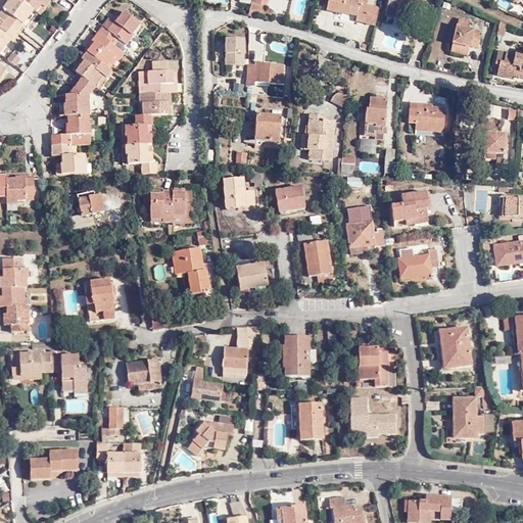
[(8,0),(0,0),(0,8),(3,11),(8,3),(7,3),(8,0)]
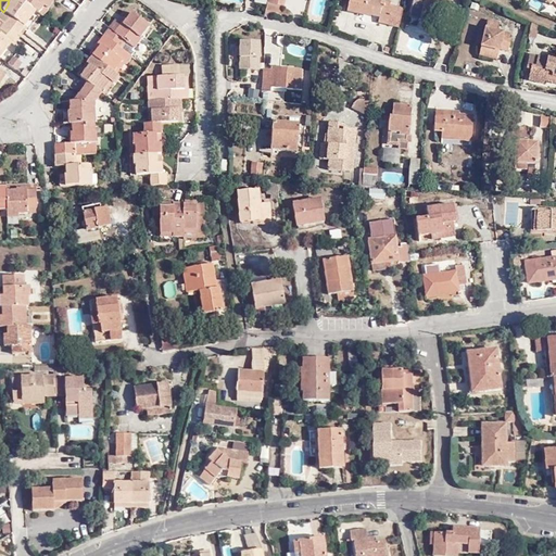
[(9,3),(3,12),(0,15),(0,21),(19,36),(24,27),(20,24),(33,9),(21,0),(9,0),(8,3),(9,3)]
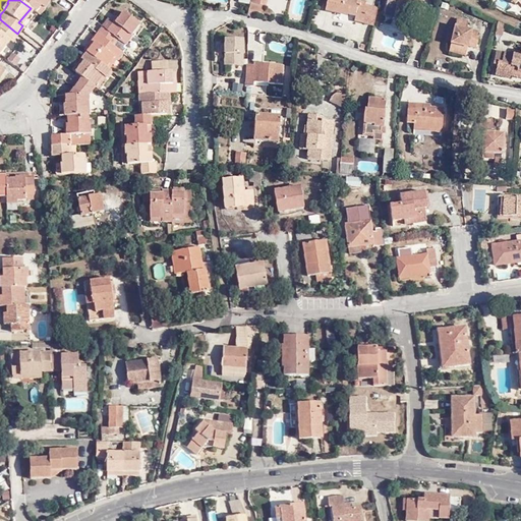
[(46,0),(19,0),(31,8),(34,11),(37,12),(46,0)]
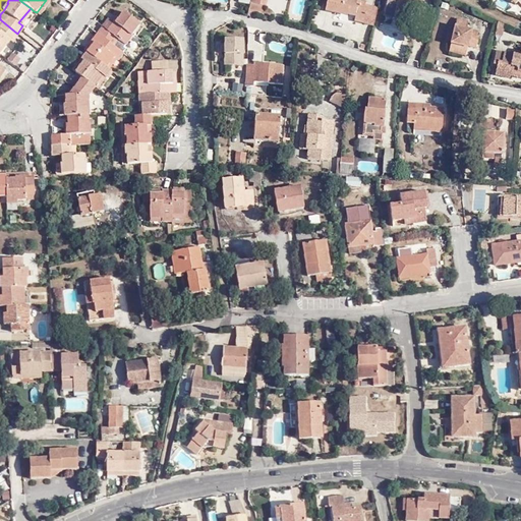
[(46,0),(37,12),(40,15),(51,0),(46,0)]
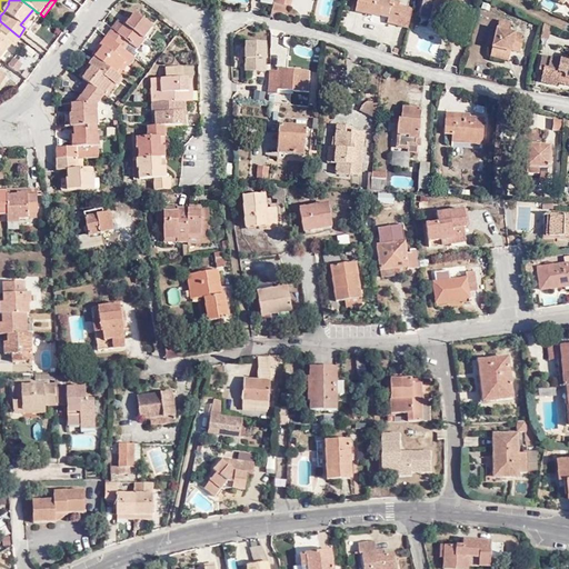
[(291,0),(275,0),(272,11),(287,15),(288,7),(290,7),(291,0)]
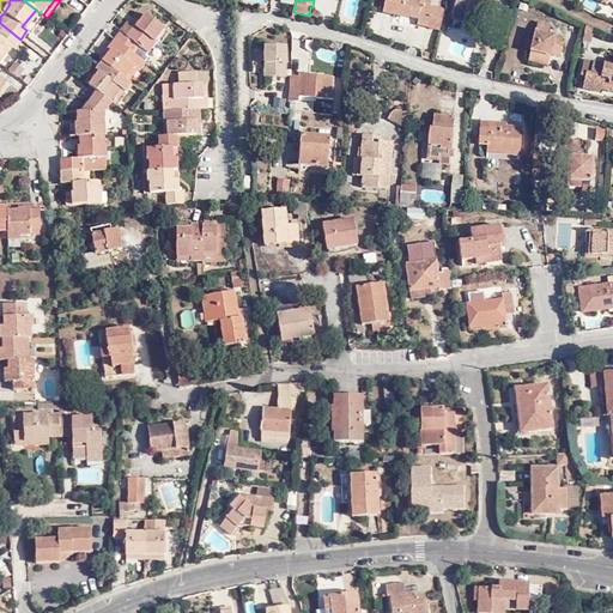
[(417,25),(439,31),(445,10),(431,6),(431,2),(423,0),(384,0),(382,12),(410,19),(410,17),(419,19),(417,25)]
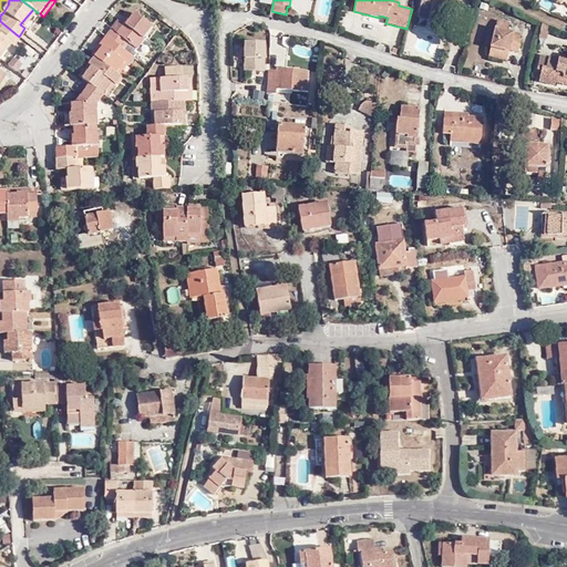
[(431,10),(443,13),(444,9),(454,11),(456,3),(454,2),(454,0),(421,0),(418,18),(429,21),(431,10)]
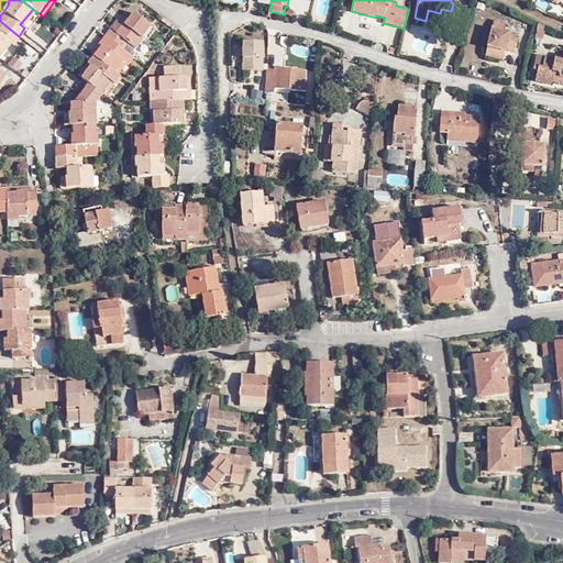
[(36,12),(33,9),(20,24),(24,28),(36,12)]
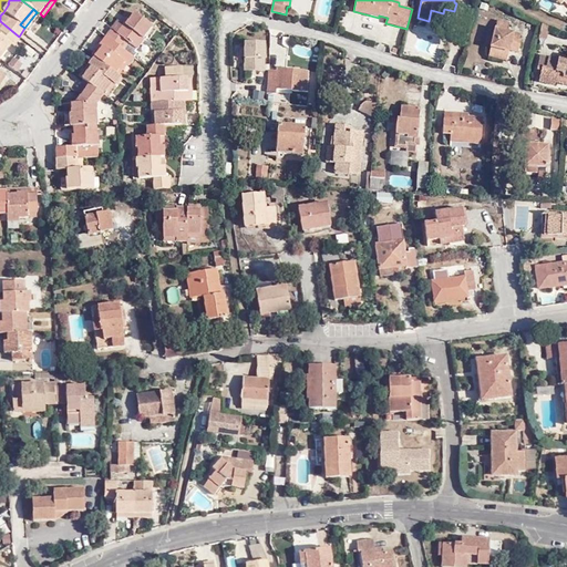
[(441,23),(443,13),(431,10),(429,21),(441,23)]
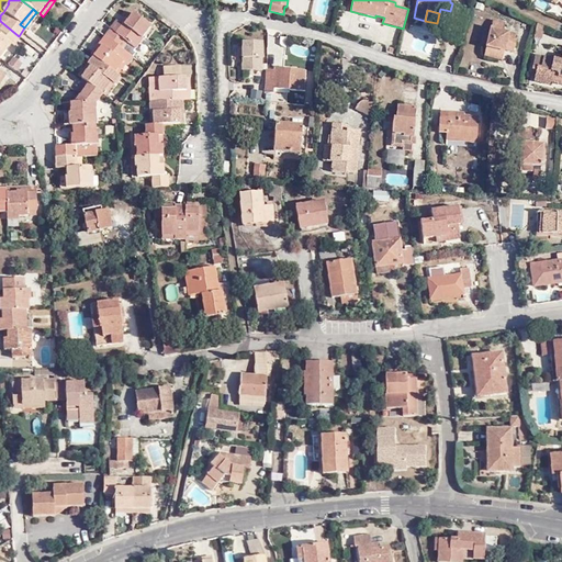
[(110,29),(105,36),(122,48),(127,42),(136,49),(144,38),(143,37),(152,26),(133,13),(128,19),(124,25),(122,23),(121,24),(114,32),(110,29)]
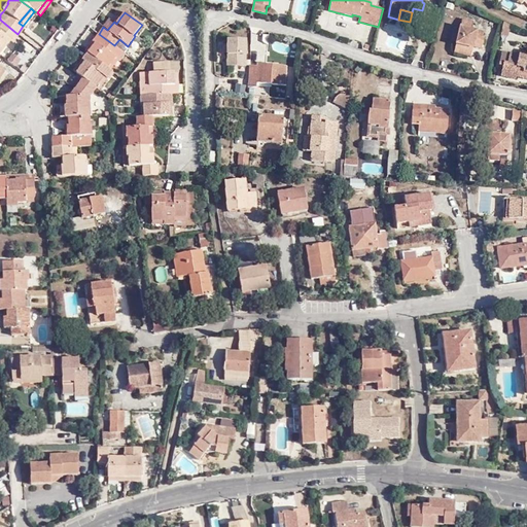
[(0,20),(0,47),(7,38),(11,40),(18,34),(0,20)]
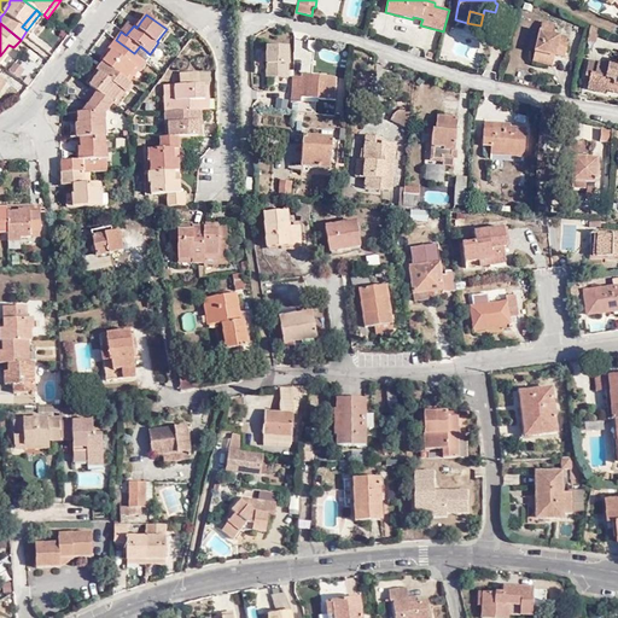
[(128,23),(121,31),(126,35),(133,27),(128,23)]
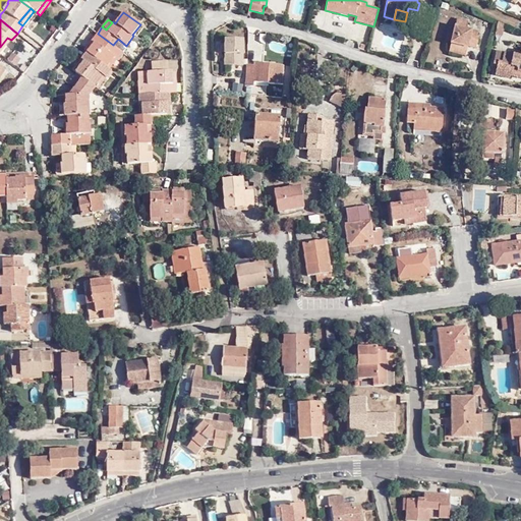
[(451,44),(468,47),(476,49),(478,39),(476,38),(478,33),(466,30),(468,21),(457,19),(451,44)]
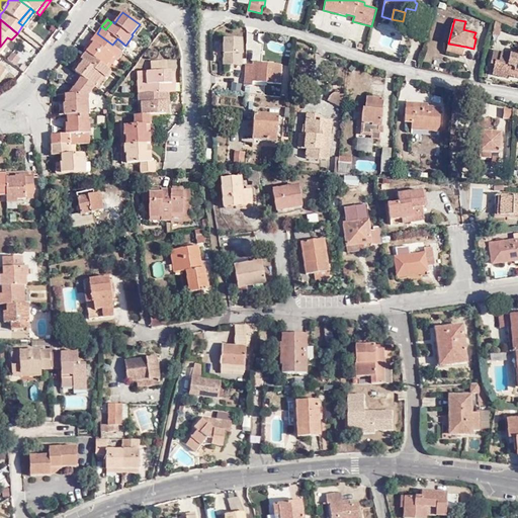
[(493,34),(499,35),(501,25),(495,24),(493,34)]
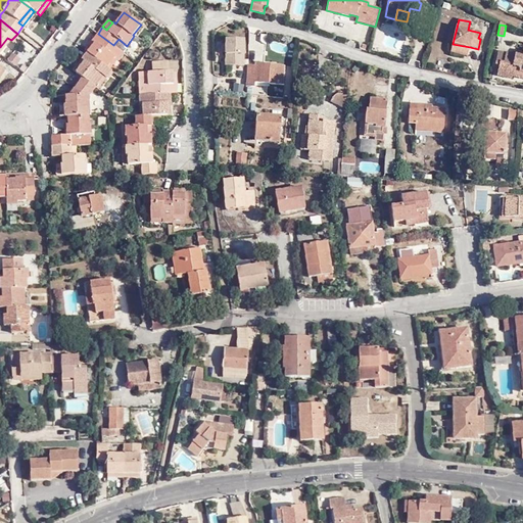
[(98,34),(89,27),(83,35),(92,42),(92,40),(98,34)]
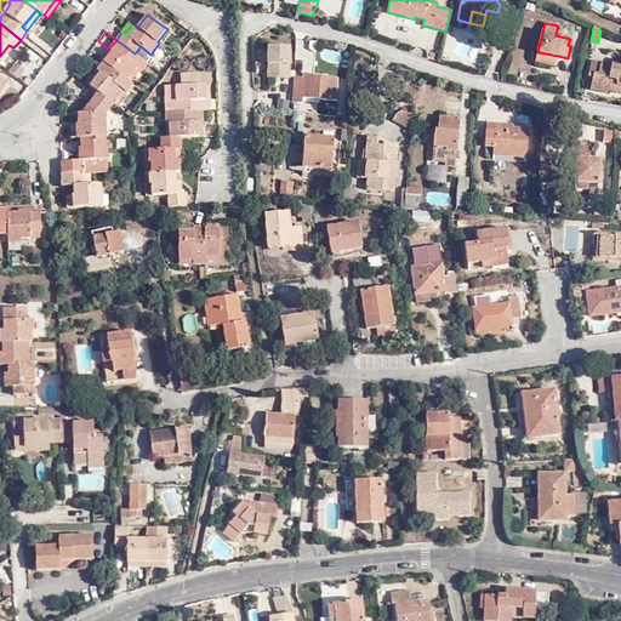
[(140,70),(146,62),(144,62),(135,53),(117,40),(109,47),(113,50),(103,62),(127,80),(136,68),(140,70)]
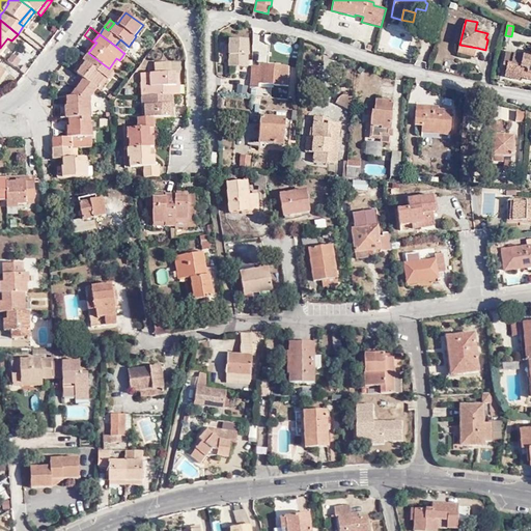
[(0,48),(0,56),(11,40),(7,38),(0,48)]
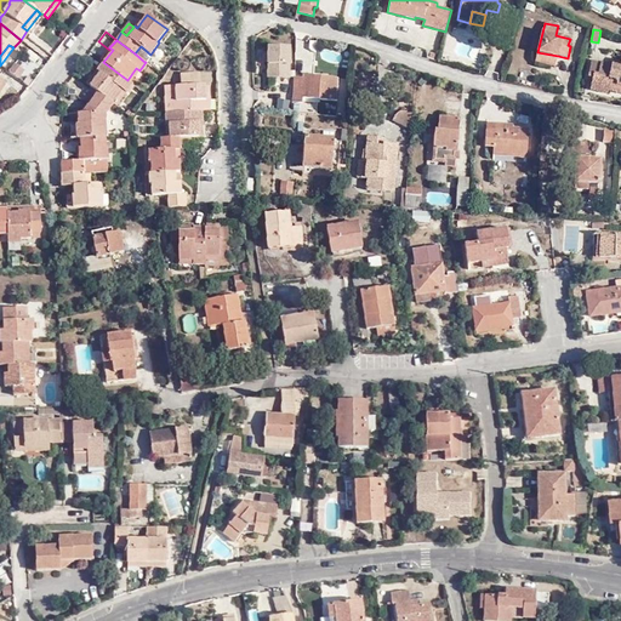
[(135,53),(144,62),(151,55),(141,46),(135,53)]
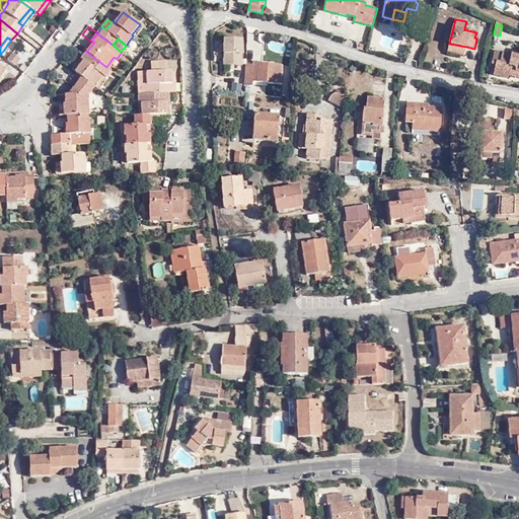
[(242,40),(224,39),(224,65),(241,65),(242,40)]
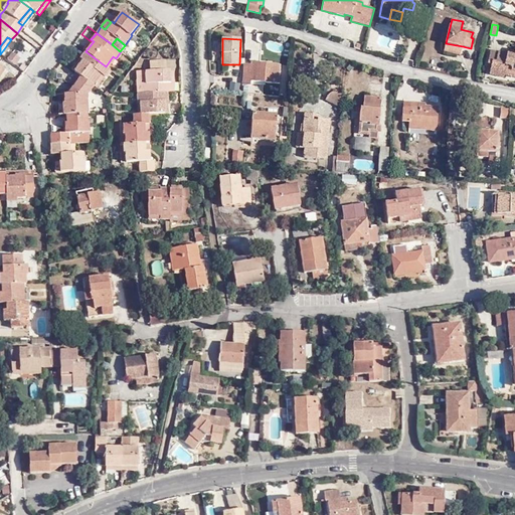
[(91,41),(83,49),(86,51),(94,41),(91,39),(91,41)]
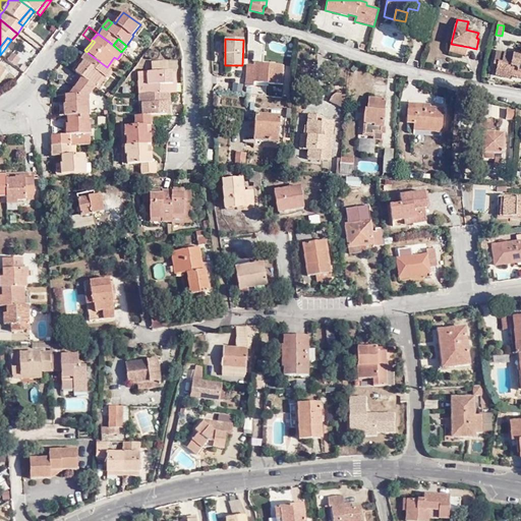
[(466,55),(468,47),(451,44),(450,52),(466,55)]
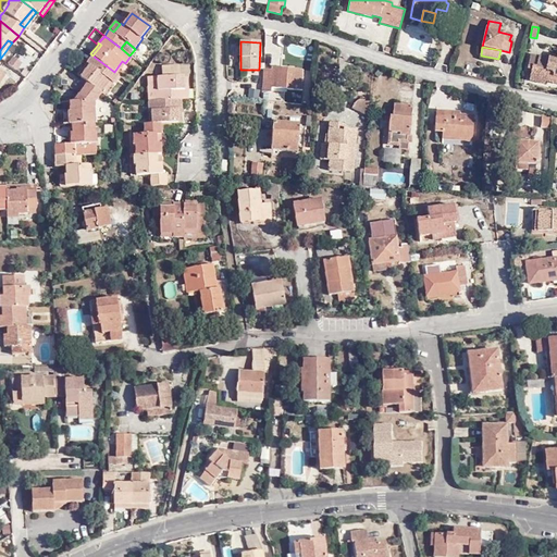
[(536,67),(539,57),(532,54),(528,70),(532,71),(533,66),(536,67)]
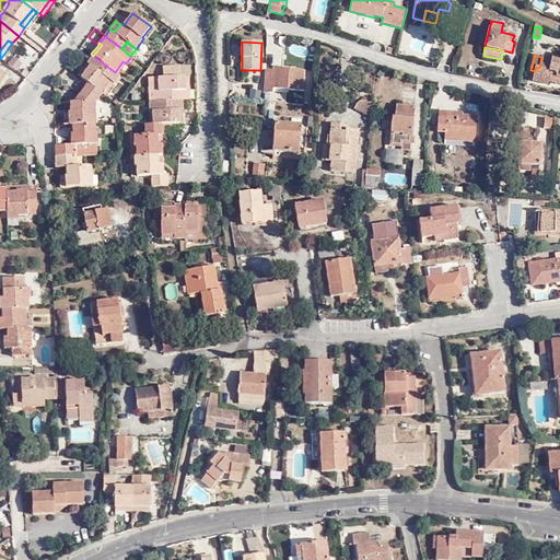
[(90,66),(81,78),(83,79),(89,83),(102,94),(112,82),(114,84),(119,77),(117,74),(115,72),(93,56),(88,63),(90,66)]
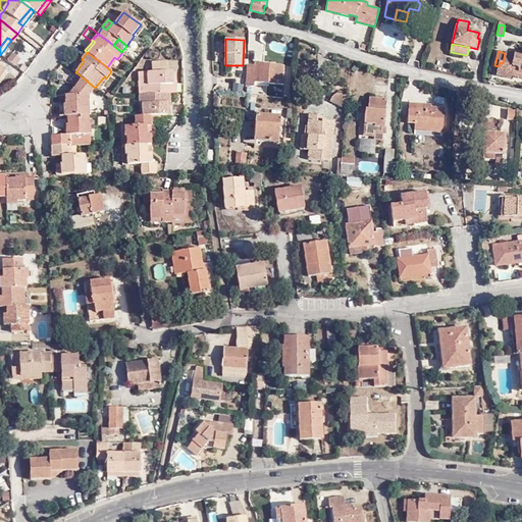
[(521,54),(521,56),(505,53),(503,63),(500,62),(499,66),(497,75),(511,79),(511,76),(521,79),(521,54)]
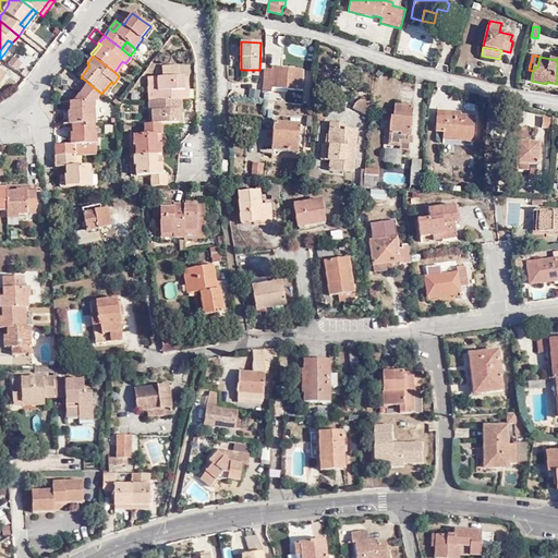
[(16,71),(22,64),(14,58),(8,65),(16,71)]
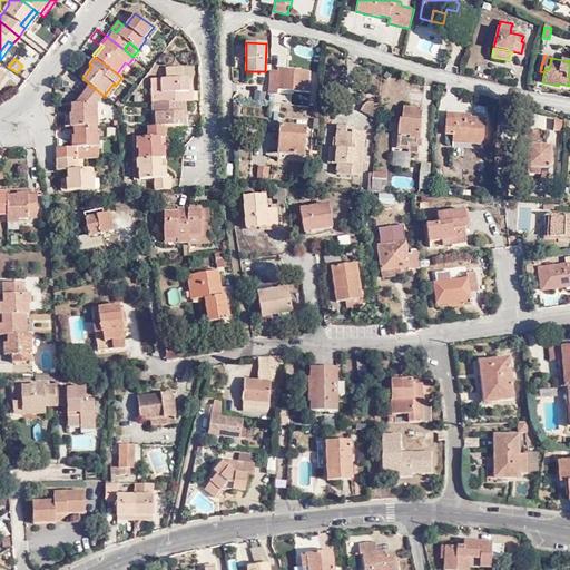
[(3,61),(0,64),(0,69),(9,79),(15,74),(3,61)]
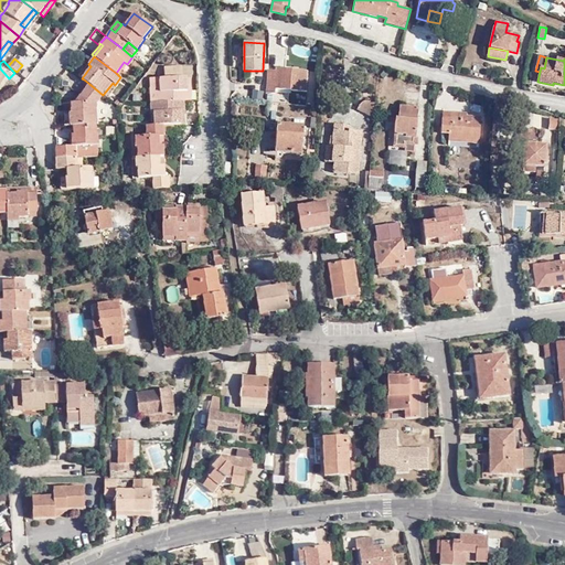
[(116,73),(118,75),(127,64),(124,62),(116,73)]
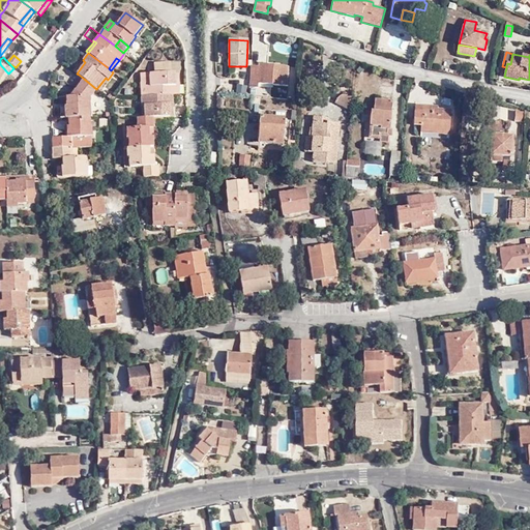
[(83,60),(75,71),(77,74),(85,62),(83,60)]
